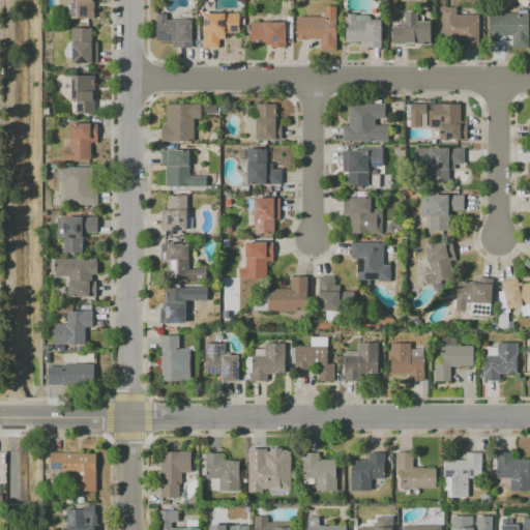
[(91,20),(80,20),(67,20),(67,7),(63,7),(62,0),(97,0),(97,20),(91,20)]
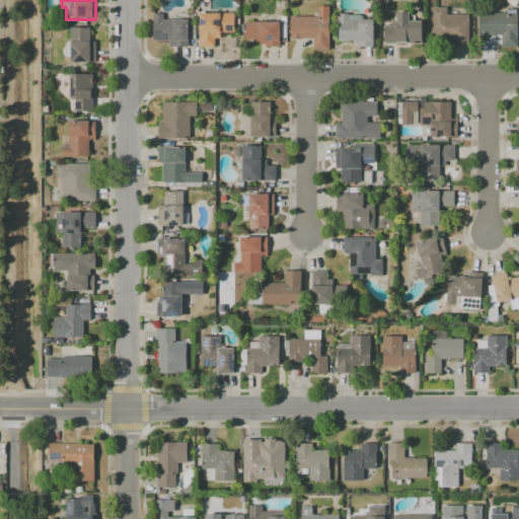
[(329,6),(329,50),(313,50),(313,39),(302,39),(291,39),(291,16),(318,16),(317,6),(329,6)]
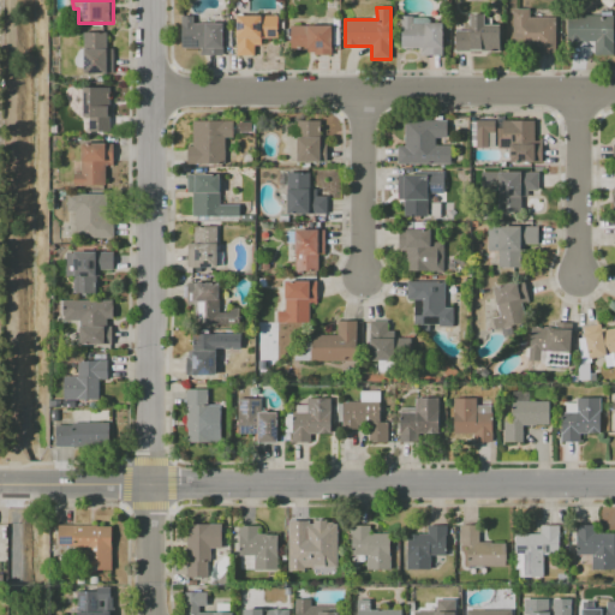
[(556,17),(556,55),(539,55),(539,48),(513,48),(513,10),(530,10),(530,17),(556,17)]
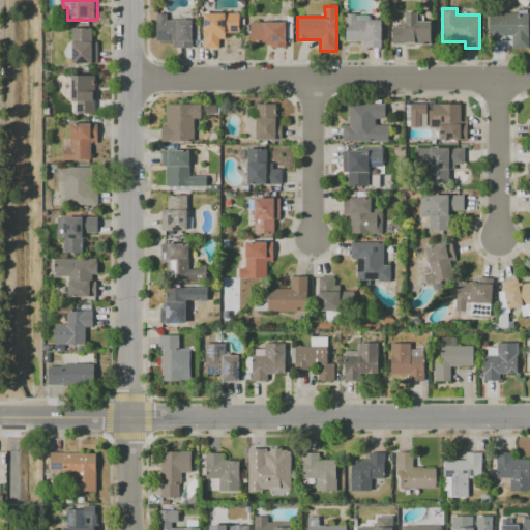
[(431,22),(431,43),(393,43),(393,27),(406,27),(406,10),(416,10),(416,12),(417,12),(417,22),(431,22)]
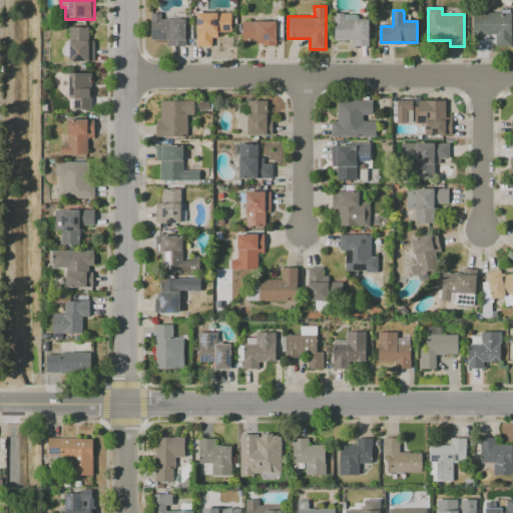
[(512,12),(512,36),(511,36),(512,46),(496,46),(495,34),(474,35),(473,13),(512,12)]
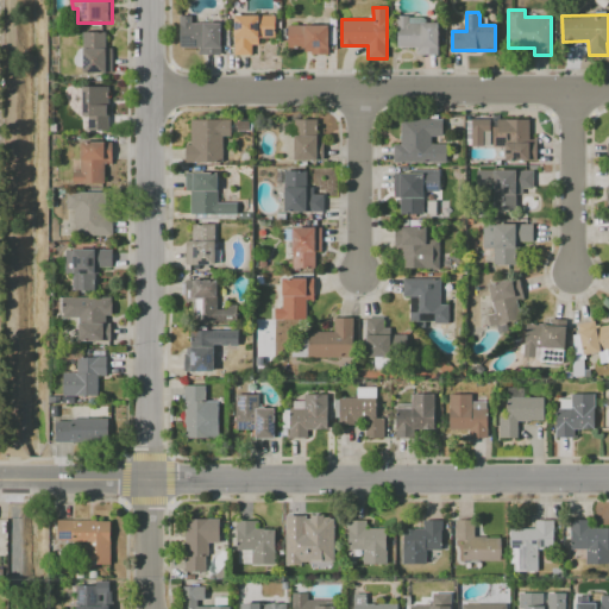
[(220,23),(221,55),(199,55),(199,51),(200,51),(200,48),(180,48),(180,16),(192,16),(192,23),(220,23)]
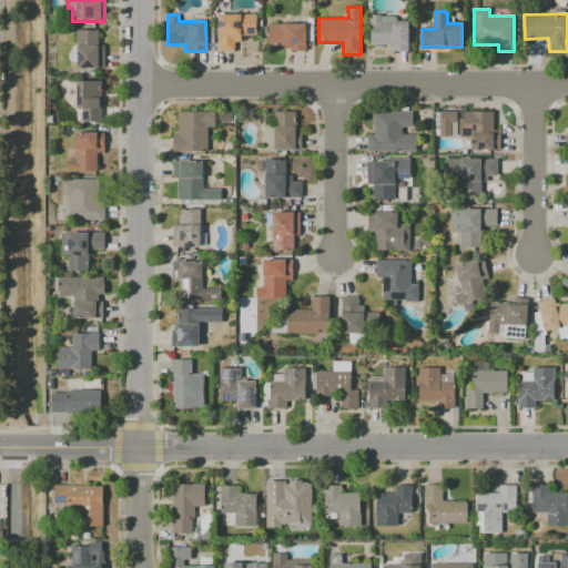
[(256,14),(256,36),(242,36),(242,41),(235,41),(235,51),(219,51),(219,14),(256,14)]
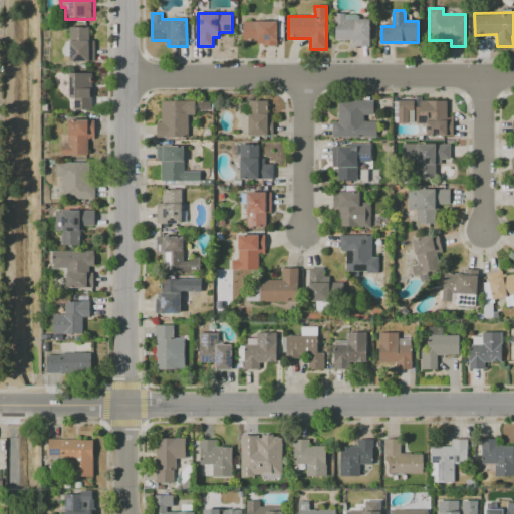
[(369,19),(369,46),(351,46),(351,44),(352,44),(352,40),(335,40),(335,13),(345,13),(345,14),(352,14),(352,19),(369,19)]
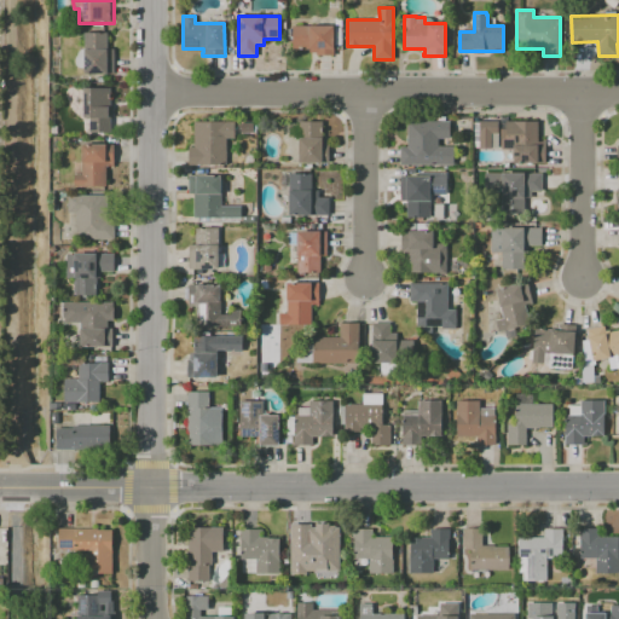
[(334,25),(334,56),(317,56),(317,52),(310,53),(310,50),(293,50),(293,25),(334,25)]
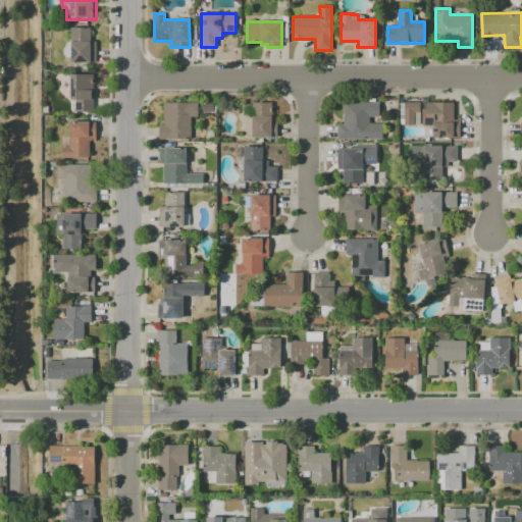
[(90,28),(91,42),(96,41),(96,61),(71,62),(71,57),(68,57),(66,57),(64,56),(63,54),(62,52),(62,51),(63,49),(63,48),(64,46),(65,44),(66,42),(67,41),(71,41),(70,28),(90,28)]
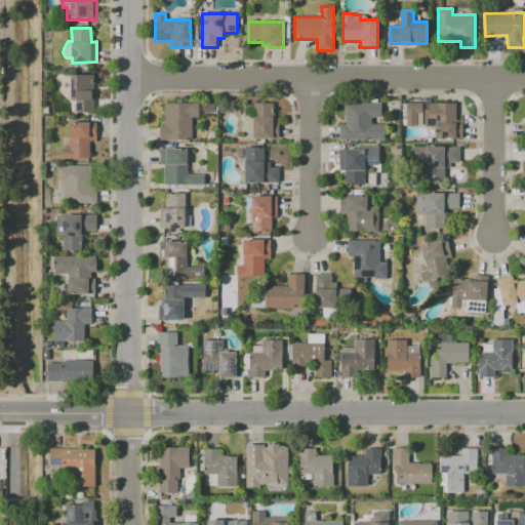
[(93,75),(93,112),(75,112),(75,99),(71,99),(71,75),(93,75)]
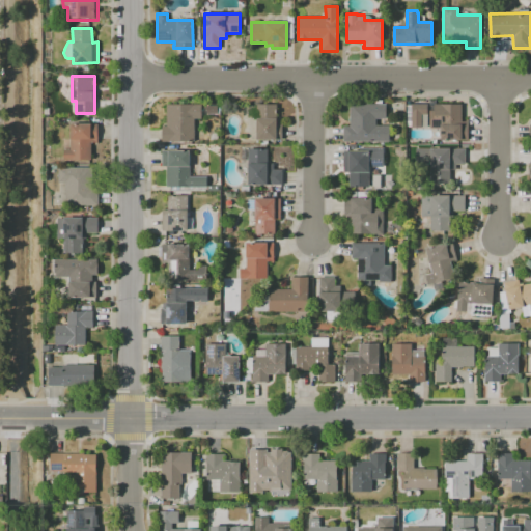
[(276,104),(276,118),(279,118),(279,124),(281,124),(281,139),(256,139),(257,104),(276,104)]
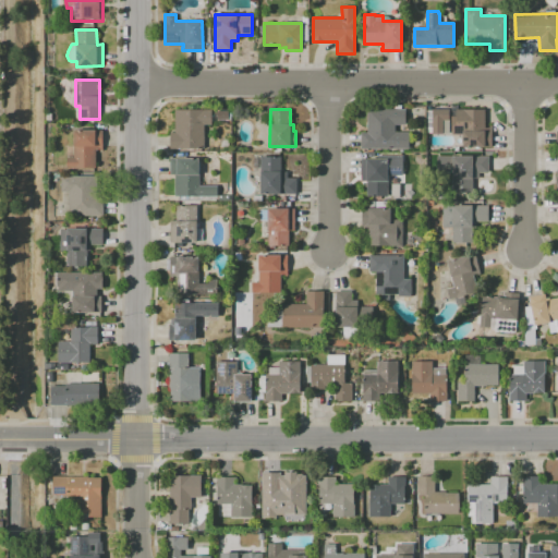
[(405,109),(405,125),(396,125),(396,132),(409,132),(409,148),(361,149),(361,132),(367,132),(367,109),(405,109)]
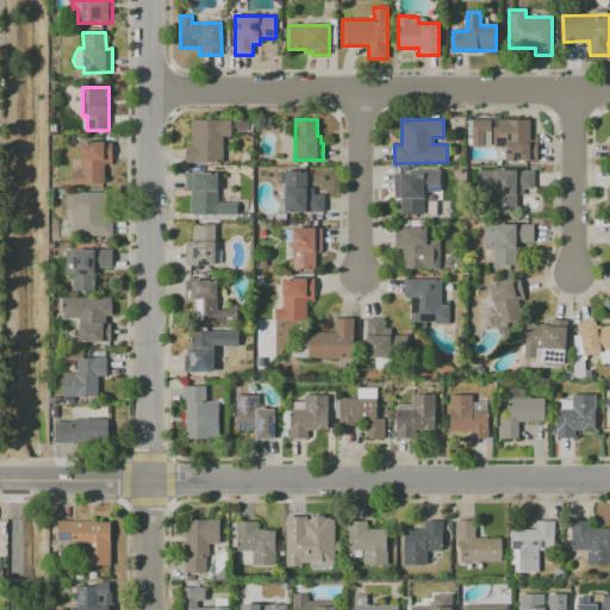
[(491,119),(491,131),(484,131),(484,145),(472,147),(472,145),(466,145),(466,122),(472,122),(472,119),(491,119)]
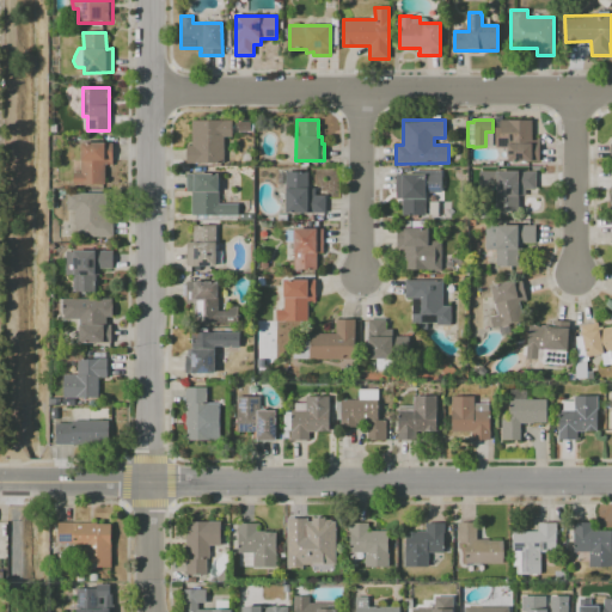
[(532,120),(532,140),(536,140),(536,139),(540,139),(540,161),(508,161),(508,147),(496,147),(496,128),(500,128),(500,120),(532,120)]
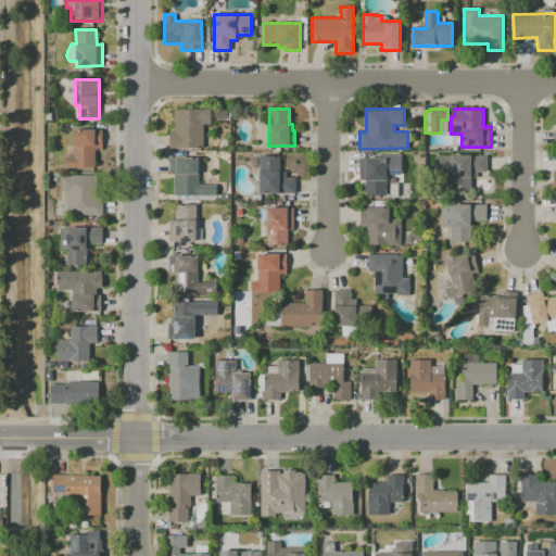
[(211,110),(211,125),(203,125),(203,148),(169,148),(169,133),(174,133),(174,110),(211,110)]
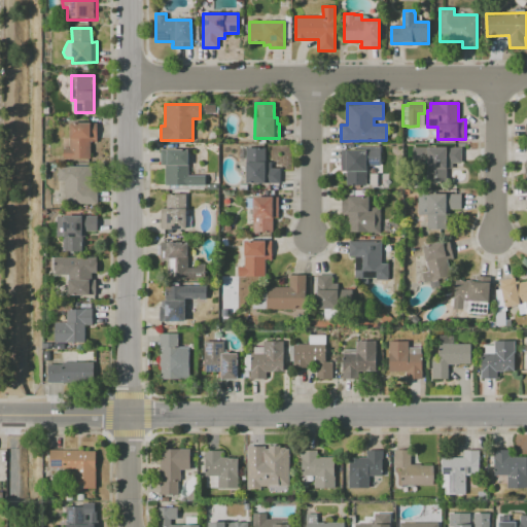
[(204,113),(204,104),(216,104),(216,113),(204,113)]
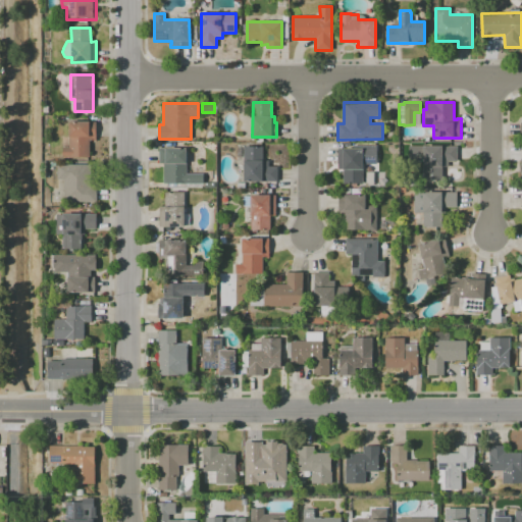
[(96,121),(96,140),(90,140),(90,157),(62,157),(62,147),(68,147),(68,121),(96,121)]
